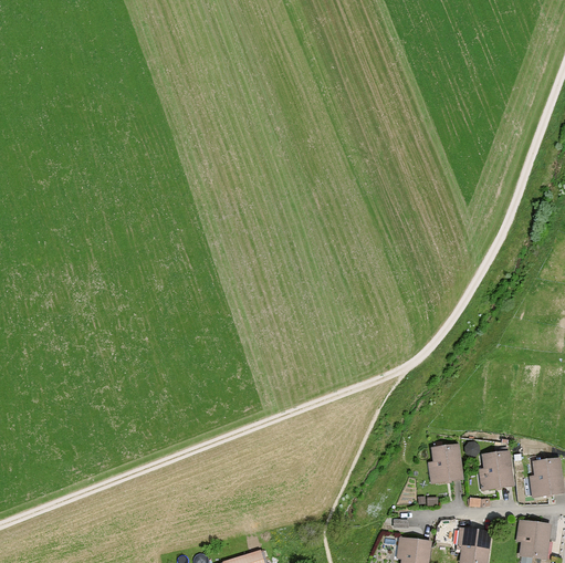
[(463,479),(459,441),(426,446),(429,482),(463,479)]
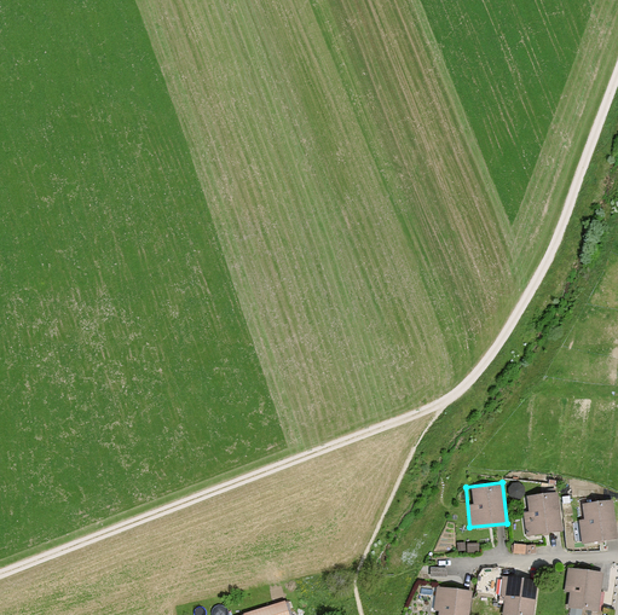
[(561,531),(556,491),(525,495),(527,535),(561,531)]
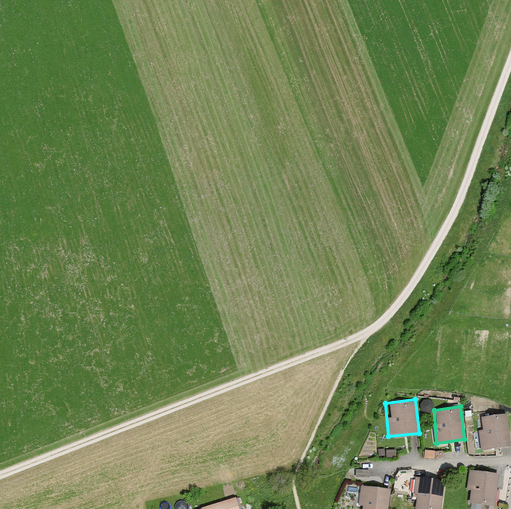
[(510,430),(507,413),(478,416),(481,448),(510,443),(510,430)]
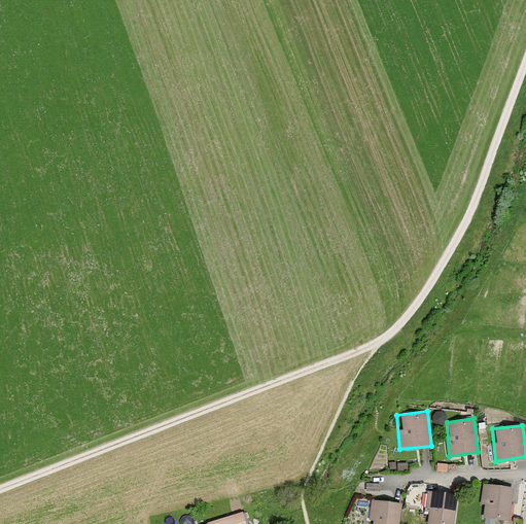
[(516,487),(483,483),(479,502),(486,503),(485,520),(511,523),(516,487)]
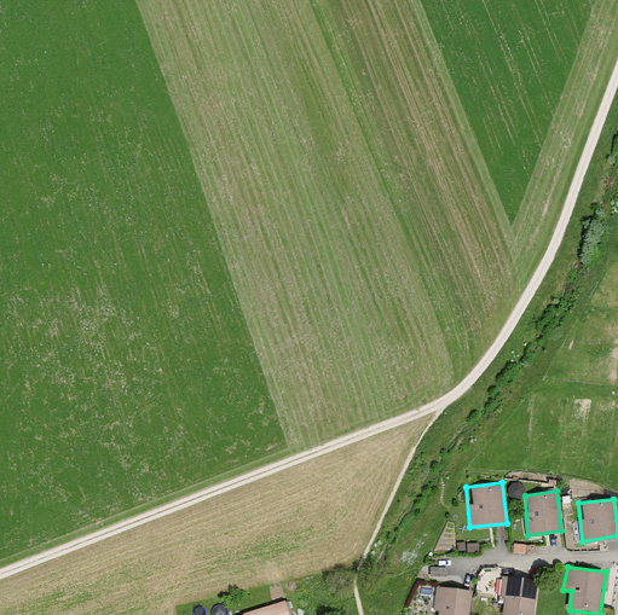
[(532,614),(538,580),(501,574),(497,610),(514,614),(532,614)]
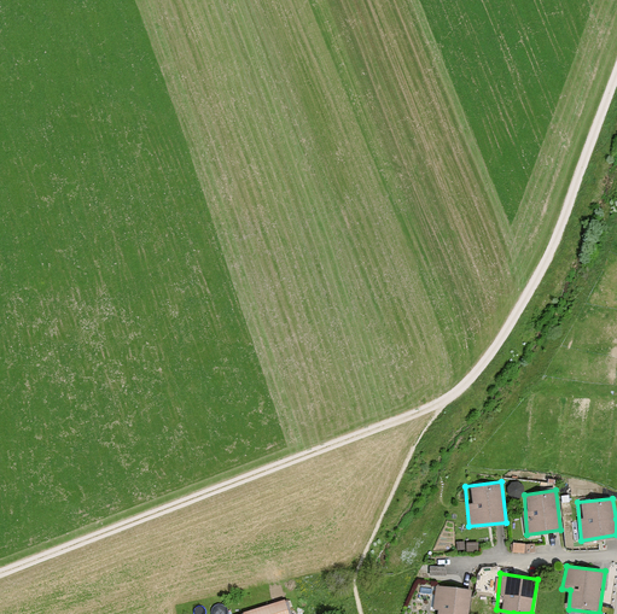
[(470,613),(472,590),(436,584),(432,613),(470,613)]
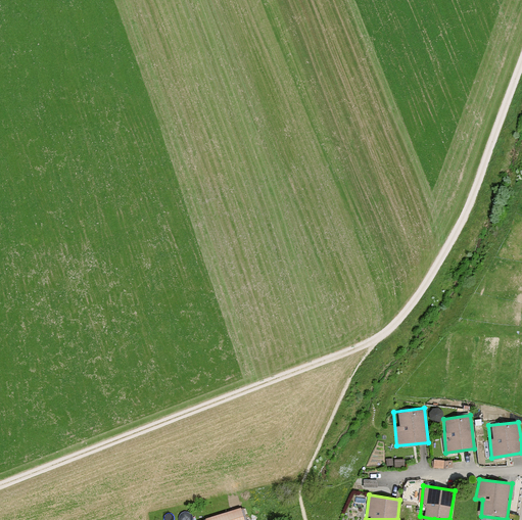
[(245,519),(240,506),(193,518),(194,519),(245,519)]
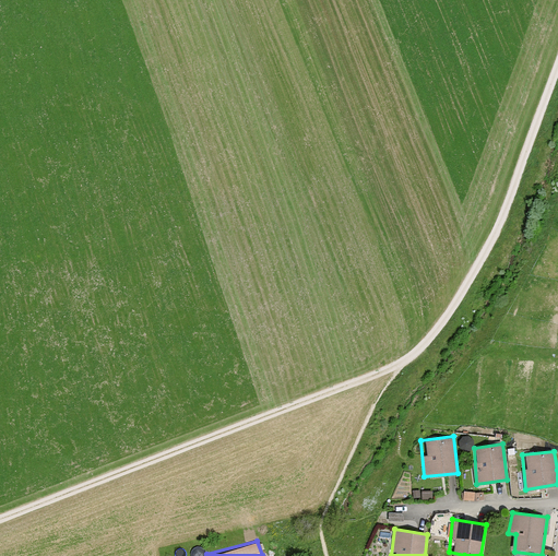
All buildings are outlined.
